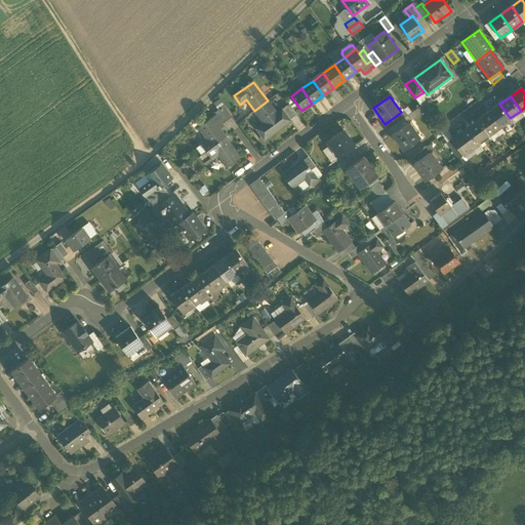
[(268,101),(254,111),(264,123),(255,128),(264,139),(290,120),(282,110),(277,114),(268,101)]
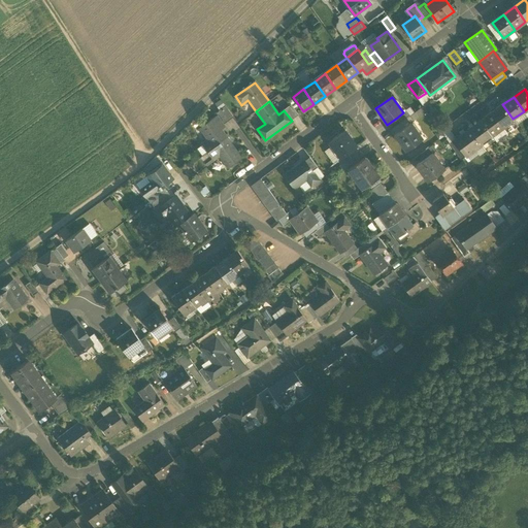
[(513,119),(502,104),(491,112),(502,128),(513,120),(513,119)]
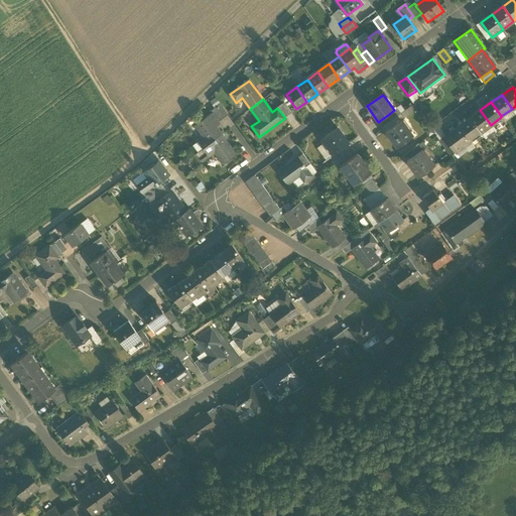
[(284,103),(277,108),(285,118),(291,113),(284,103)]
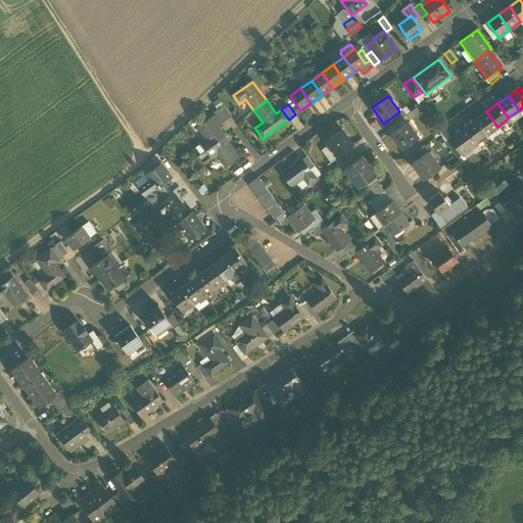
[(409,115),(420,109),(417,104),(406,111),(409,115)]
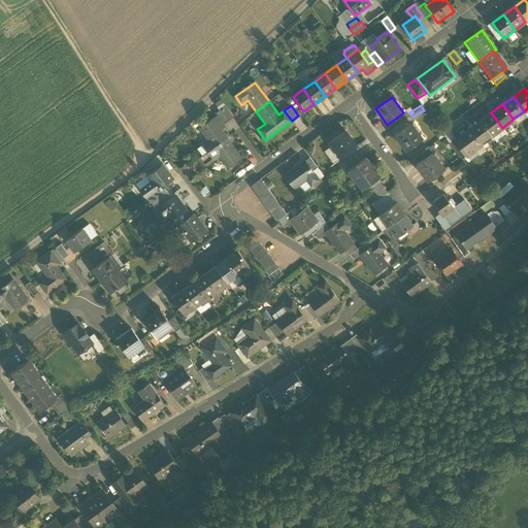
[(233,118),(226,107),(221,110),(228,122),(233,118)]
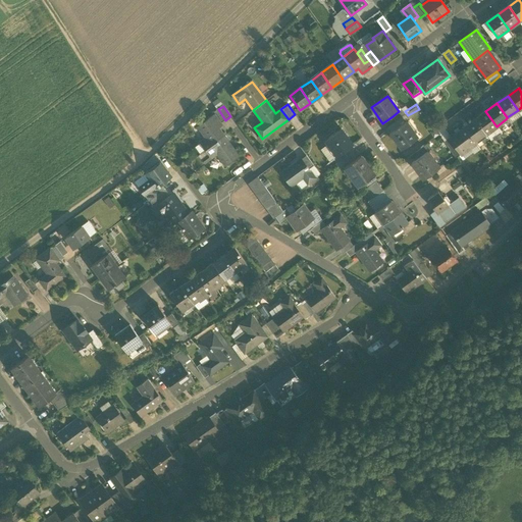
[(218,109),(212,114),(213,116),(214,115),(220,123),(225,120),(218,109)]
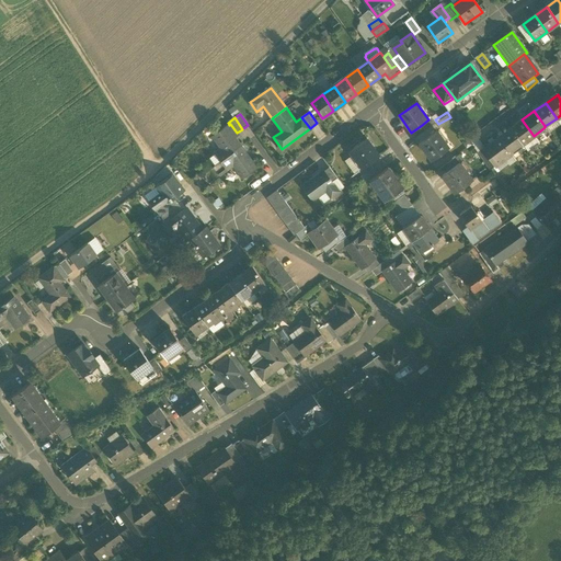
[(432,117),(428,119),(422,125),(425,130),(436,123),(432,117)]
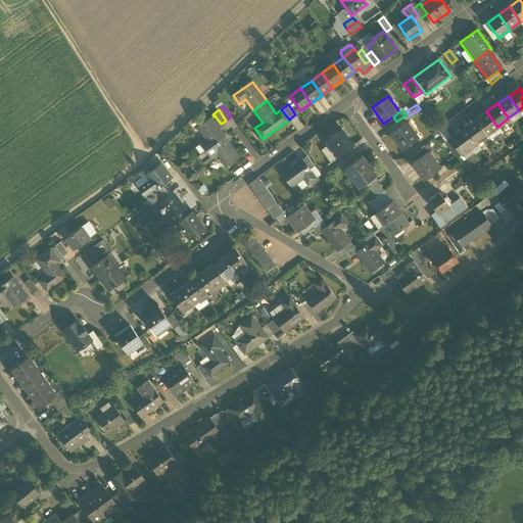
[(497,127),(486,111),(476,120),(486,134),(497,127)]
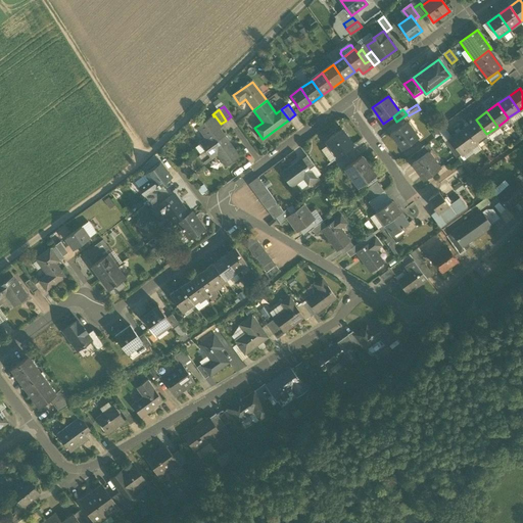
[(407,114),(396,122),(400,127),(408,122),(409,123),(411,120),(407,114)]
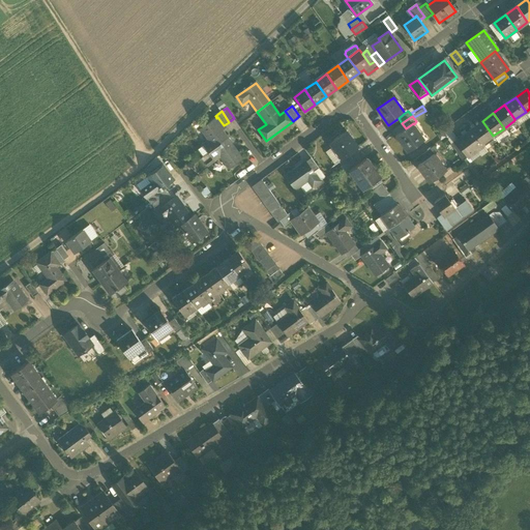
[(216,118),(201,129),(209,141),(203,145),(208,152),(228,139),(222,131),(226,128),(224,125),(217,117),(216,118)]
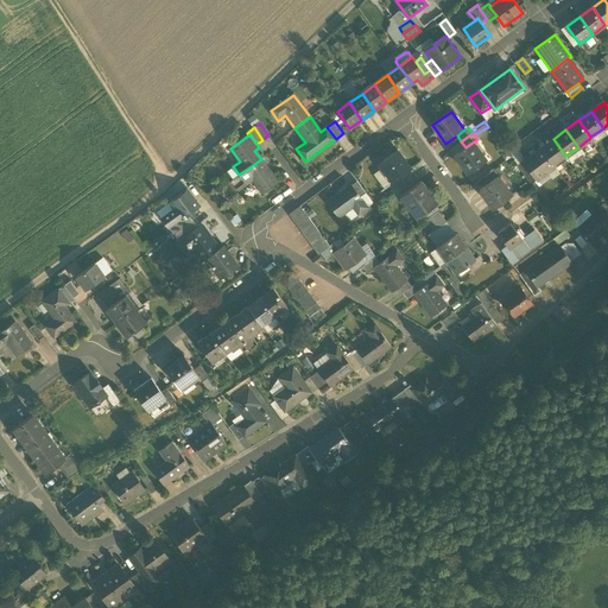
[(565,156),(553,139),(540,147),(555,168),(568,158),(565,156)]
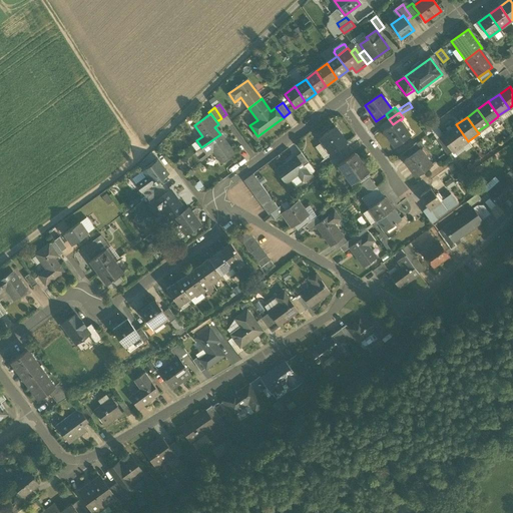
[(393,124),(385,131),(396,146),(412,134),(401,120),(400,119),(393,124)]
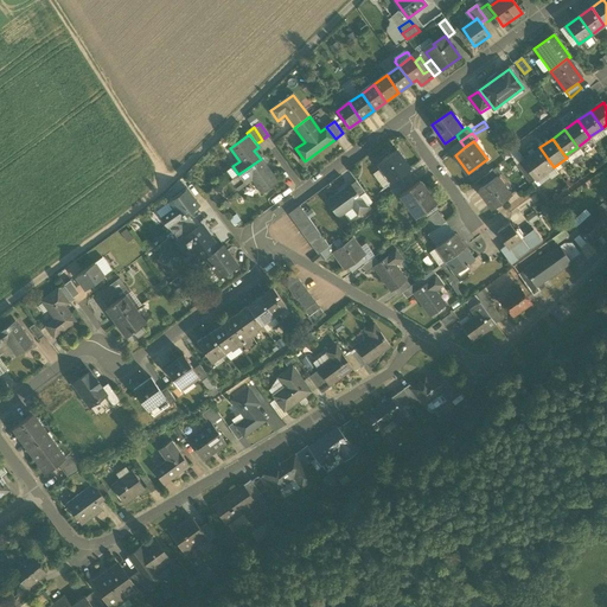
[(554,167),(540,147),(523,160),(536,179),(554,167)]
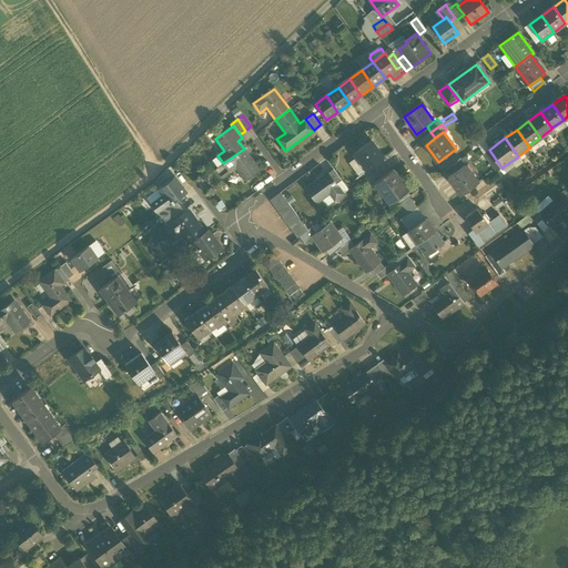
[(371,141),(354,153),(366,171),(375,165),(384,159),(371,141)]
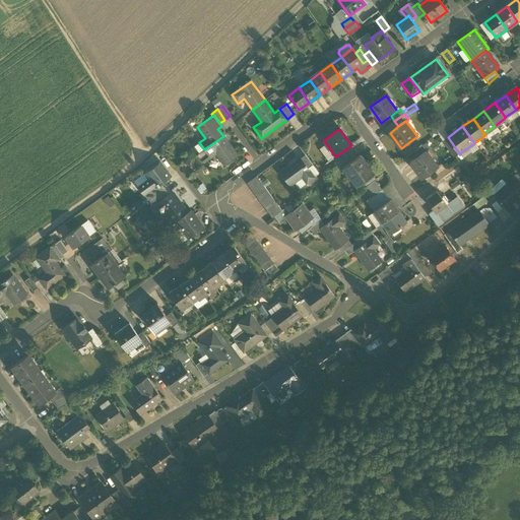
[(223,136),(204,149),(210,157),(216,153),(225,166),(238,156),(223,136)]
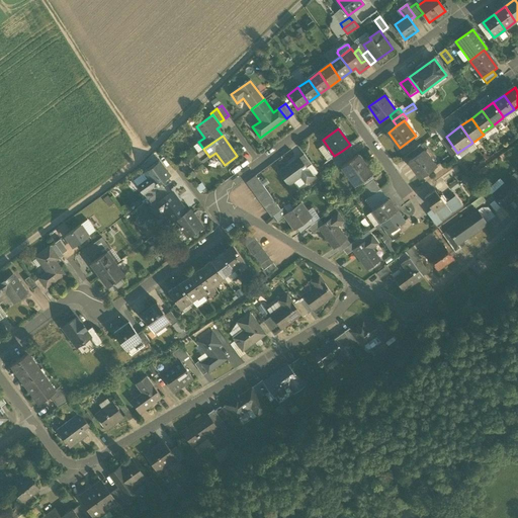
[(457,153),(446,137),(441,141),(455,161),(459,158),(456,153),(457,153)]
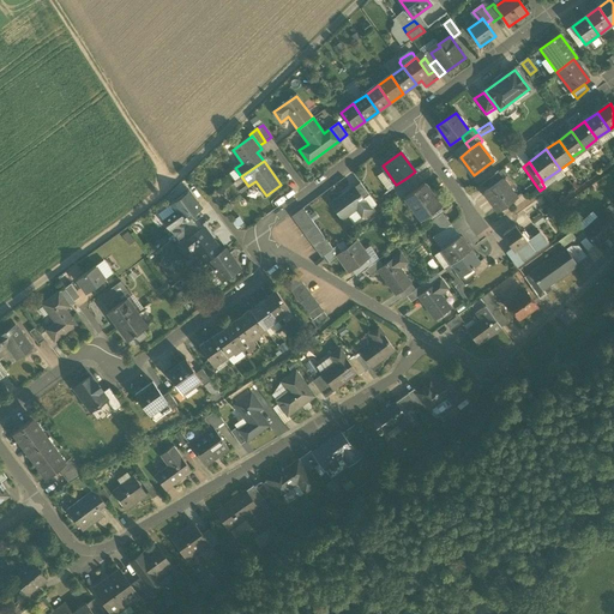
[(503,169),(489,179),(494,185),(503,179),(504,179),(507,176),(503,169)]
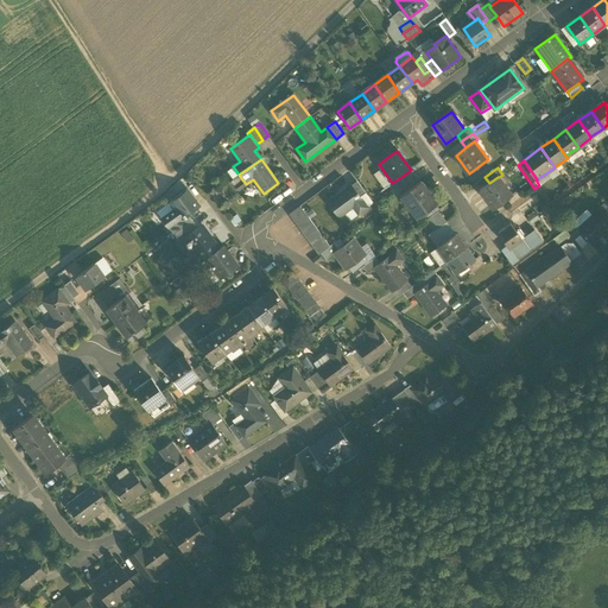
[(239,175),(230,181),(239,190),(246,184),(239,175)]
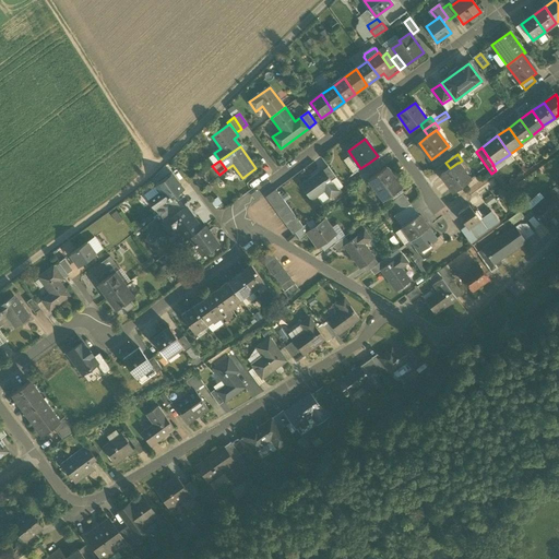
[(369,163),(360,168),(357,170),(361,176),(372,168),(369,163)]
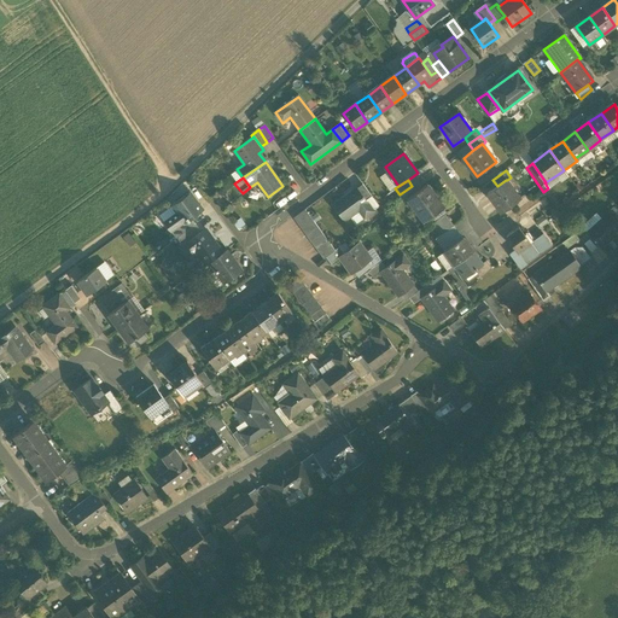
[(497,186),(488,193),(501,213),(520,199),(507,180),(506,180),(497,186)]
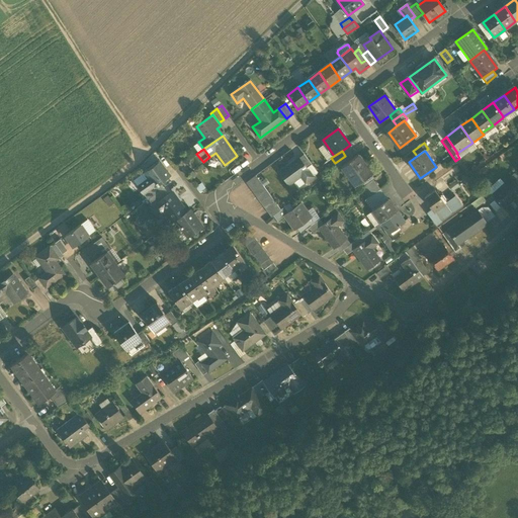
[(354,158),(350,152),(345,156),(349,161),(354,158)]
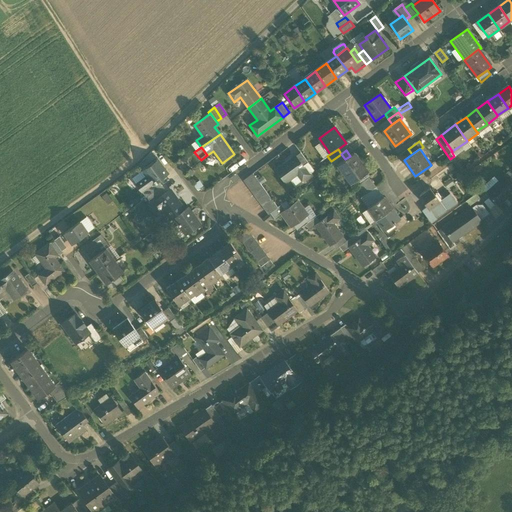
[(194,152),(185,159),(191,167),(201,160),(194,152)]
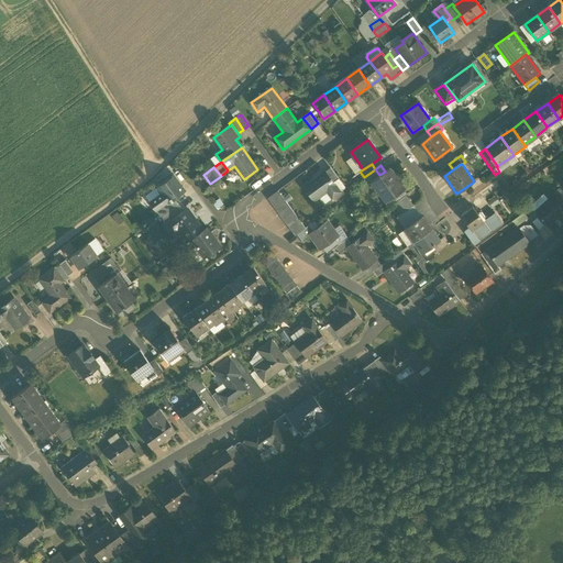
[(339,178),(331,167),(326,172),(333,183),(339,178)]
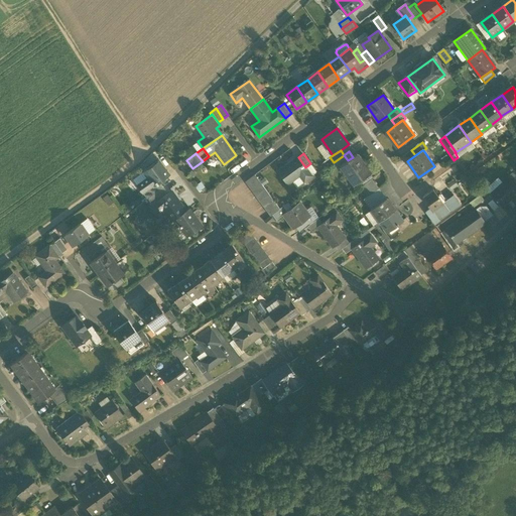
[(371,172),(357,154),(353,157),(348,160),(341,165),(341,166),(350,178),(351,177),(356,183),(370,173),(371,172)]
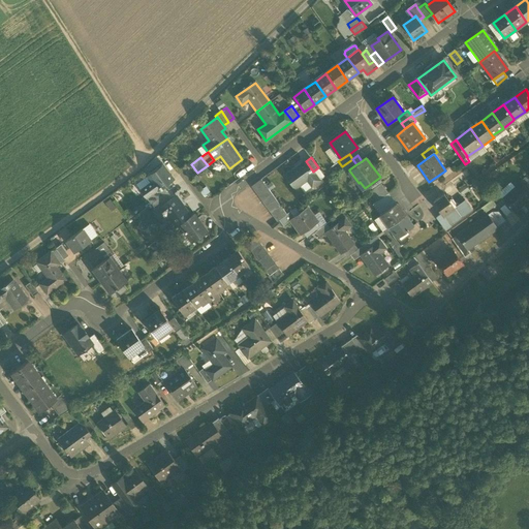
[(352,159),(342,166),(346,173),(349,170),(349,169),(356,164),(352,159)]
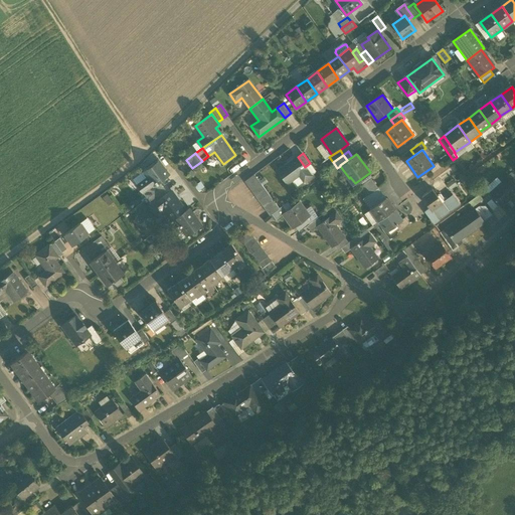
[(298,157),(278,171),(287,184),(299,175),(304,181),(311,176),(305,167),(298,157)]
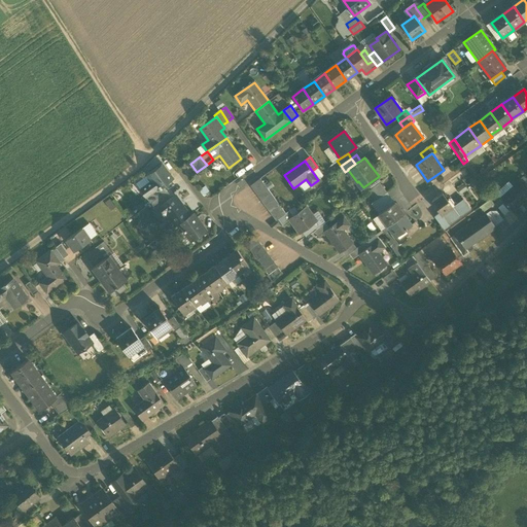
[(161,164),(146,175),(150,180),(138,189),(144,198),(145,198),(156,189),(162,186),(172,179),(161,164)]
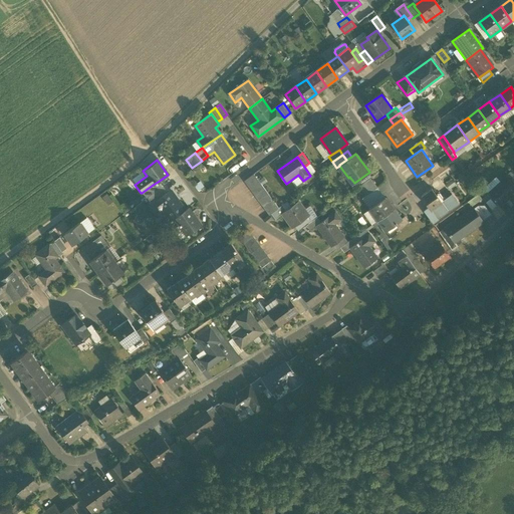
[(368,173),(357,181),(361,185),(370,179),(371,178),(368,173)]
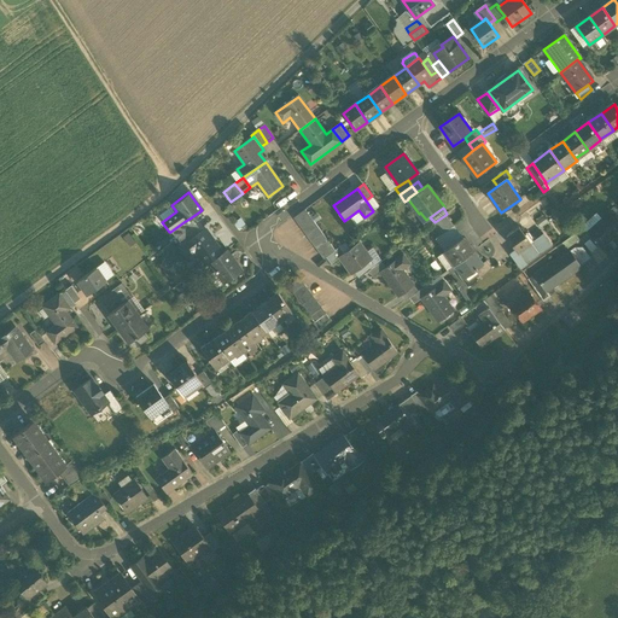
[(305,209),(295,217),(298,223),(310,215),(305,209)]
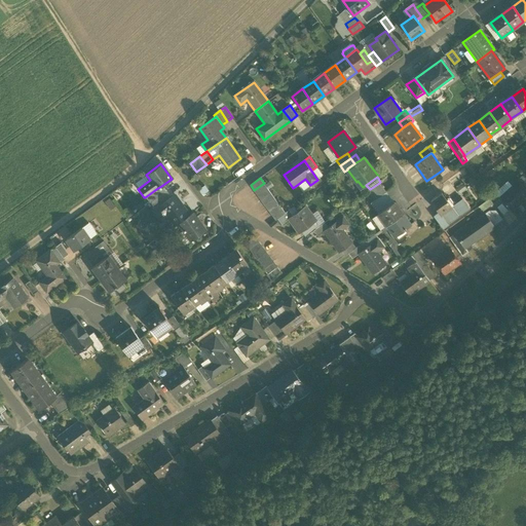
[(525,182),(522,178),(517,182),(519,184),(525,191),(525,182)]
